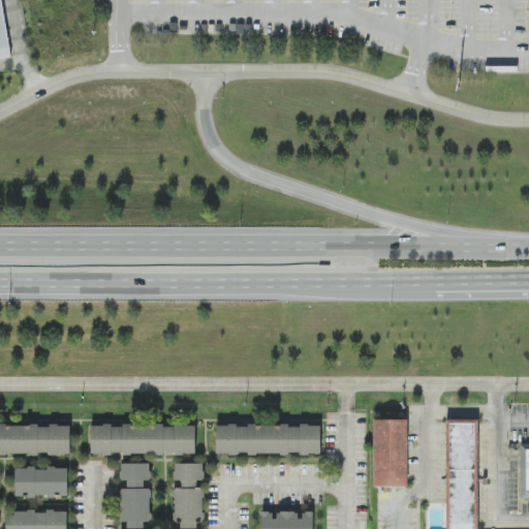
[(0,0),(0,58),(12,56),(2,0),(0,0)]
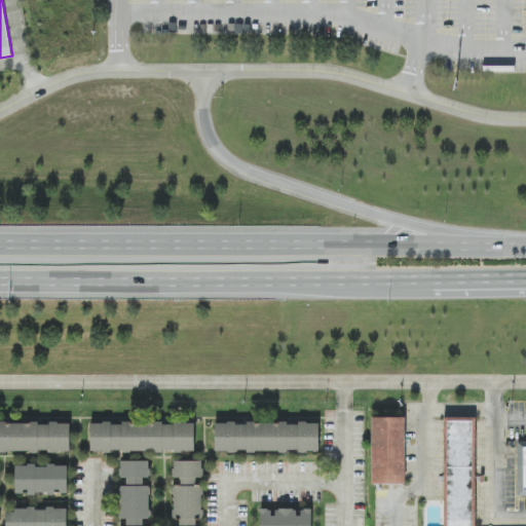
[(406,416),(372,416),(372,484),(406,484),(406,416)]
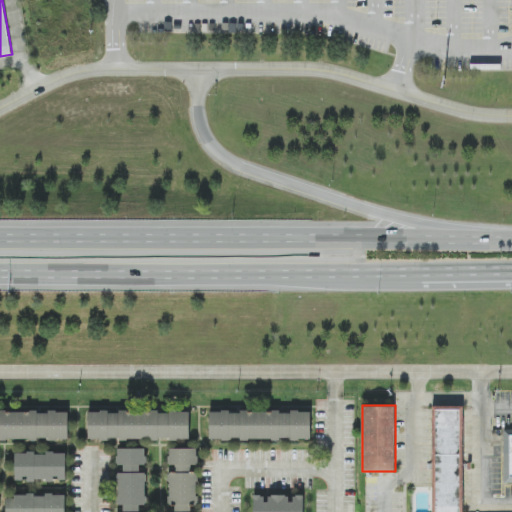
[(463,511),(463,405),(432,405),(432,511),(463,511)]
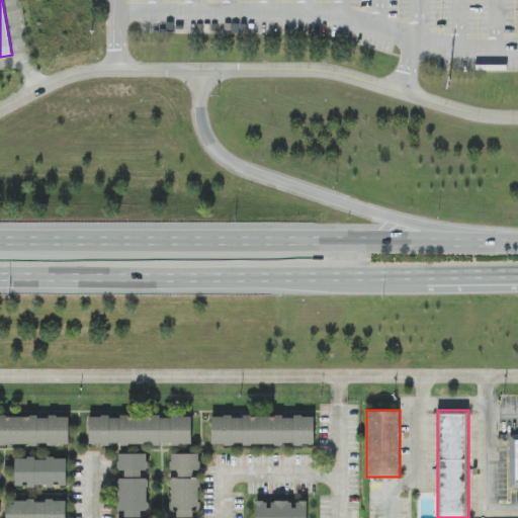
[(191,445),(191,414),(89,415),(89,445),(191,445)]
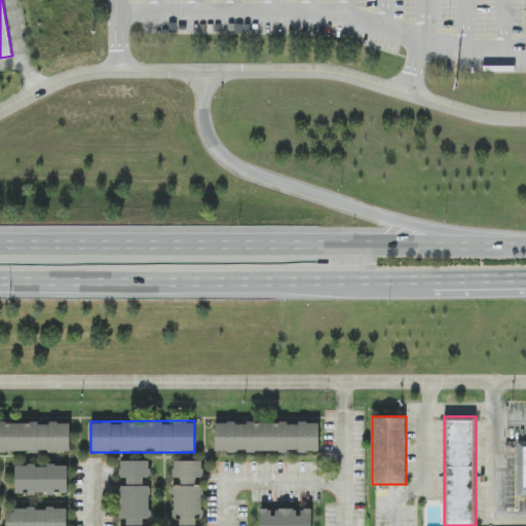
[(0,452),(70,452),(70,421),(0,421),(0,452)]
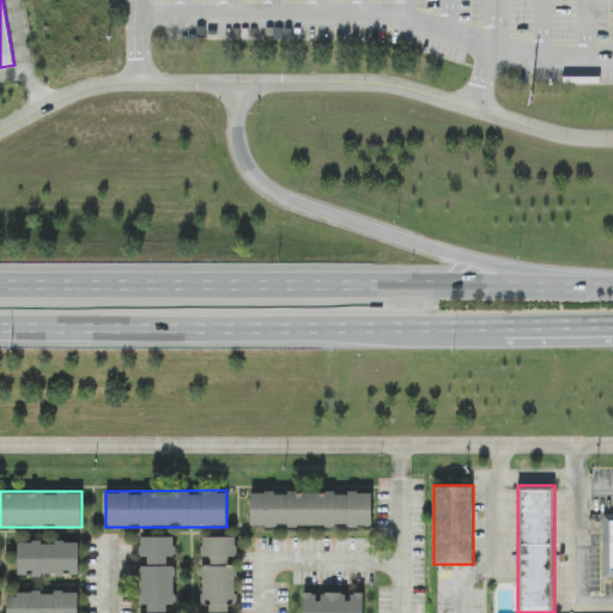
[(250,527),(371,528),(372,491),(250,491),(250,527)]
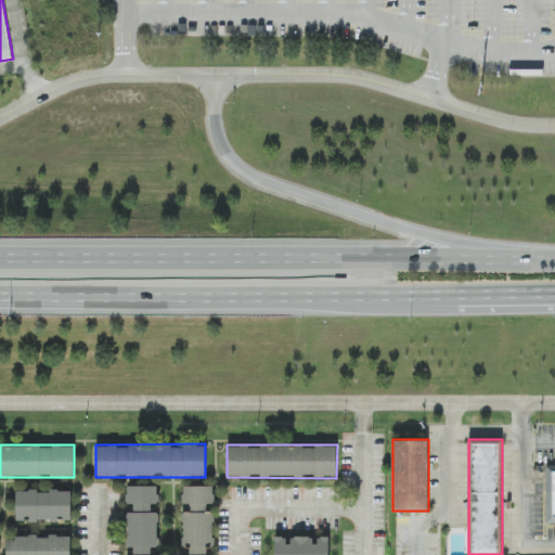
[(554,524),(554,464),(545,465),(545,524),(554,524)]
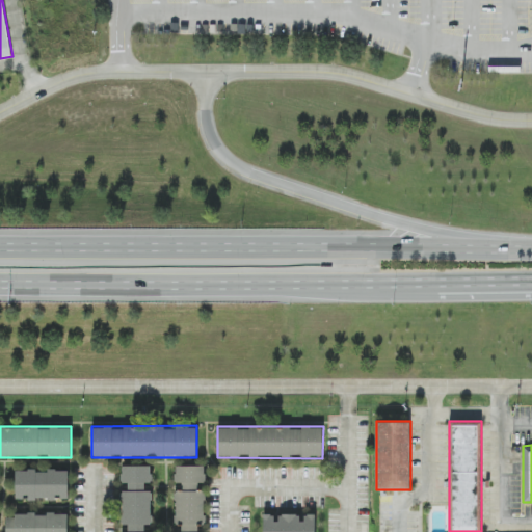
[(174,466),(174,531),(205,531),(205,464),(174,466)]
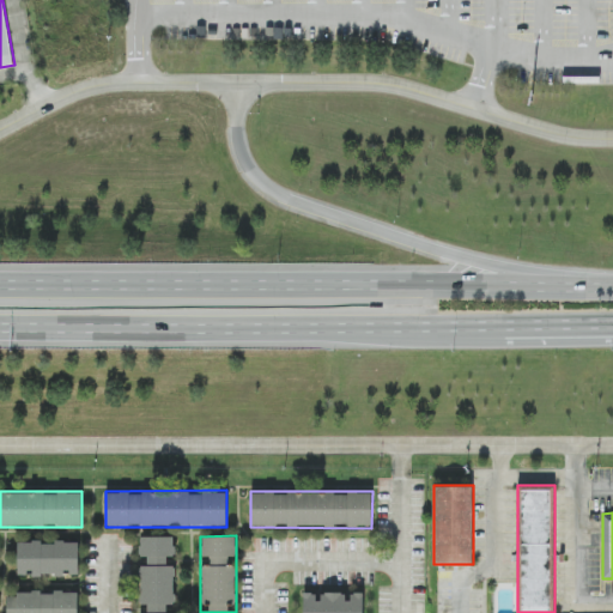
[(175,612),(175,536),(139,536),(139,612),(175,612)]
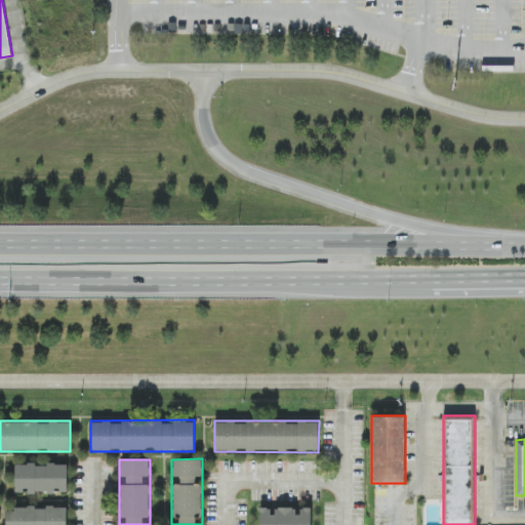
[(68,462),(14,462),(14,493),(68,493),(68,462)]
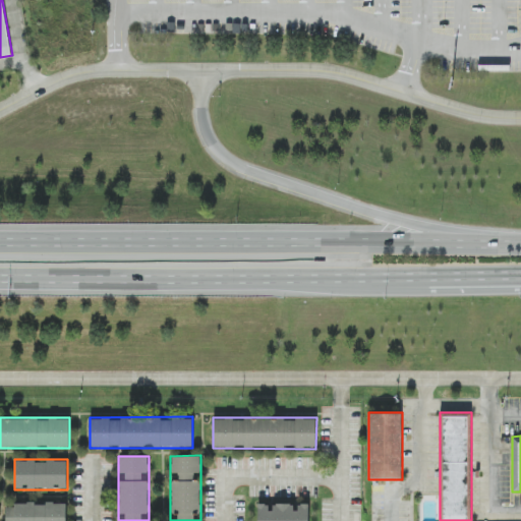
[(67,520),(67,502),(5,502),(5,520),(67,520)]
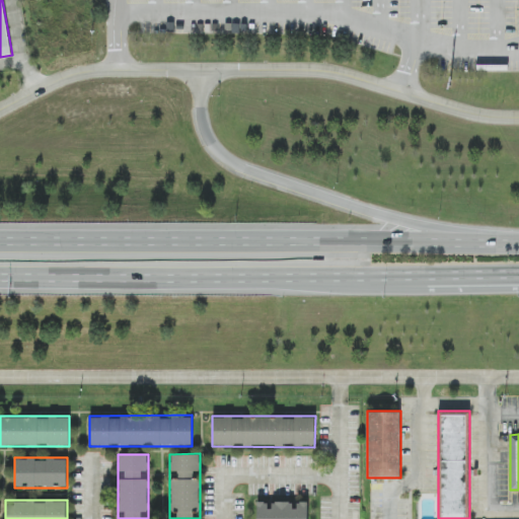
[(308,518),(308,501),(256,501),(256,518),(308,518)]
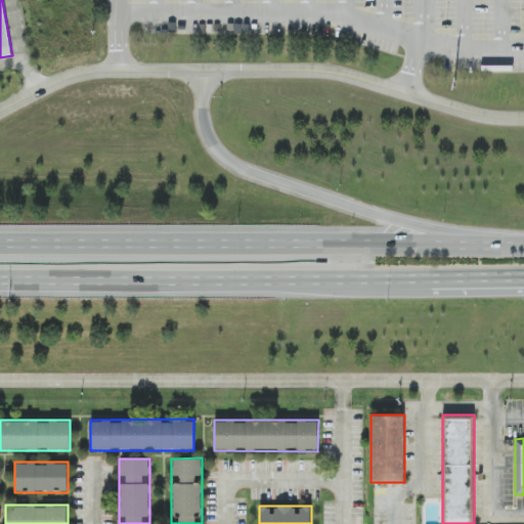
All buildings are outlined.
